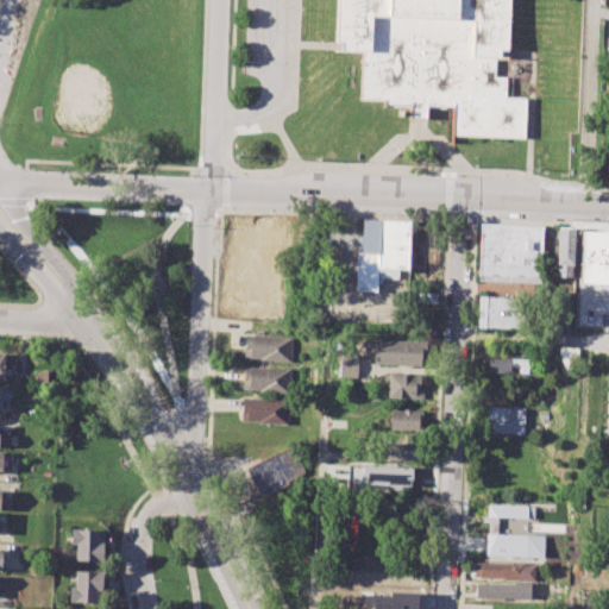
[(336,51),(337,0),(510,0),(509,61),(496,61),(496,77),(507,77),(506,100),(529,101),(527,140),(453,138),(454,104),(427,102),(426,114),(414,114),(414,105),(360,102),(363,52),(336,51)]
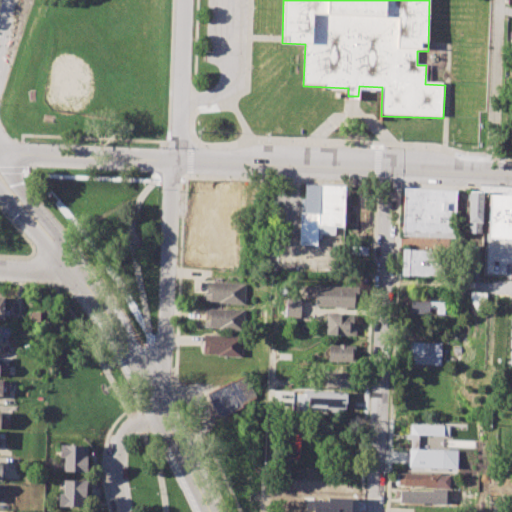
[(305,184),(345,186),(343,226),(334,226),(334,234),(317,233),(316,244),(298,243),(300,211),(303,212),(305,184)]
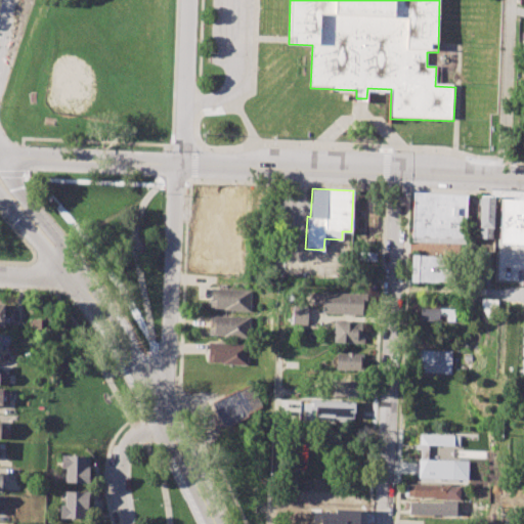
[(413,191),(467,194),(465,244),(411,242),(413,191)]
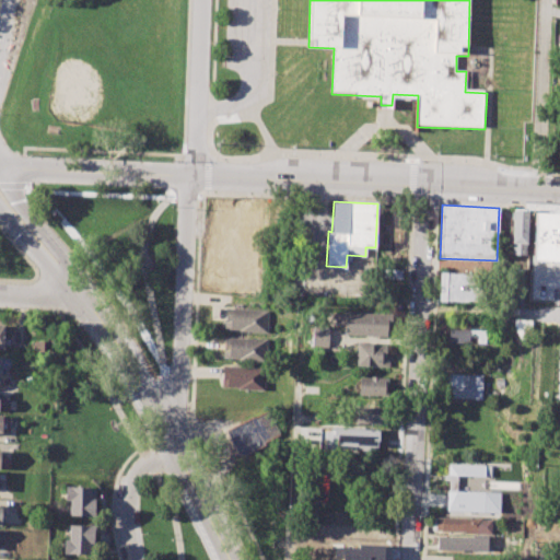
[(513,208),(528,209),(526,254),(511,254),(513,208)]
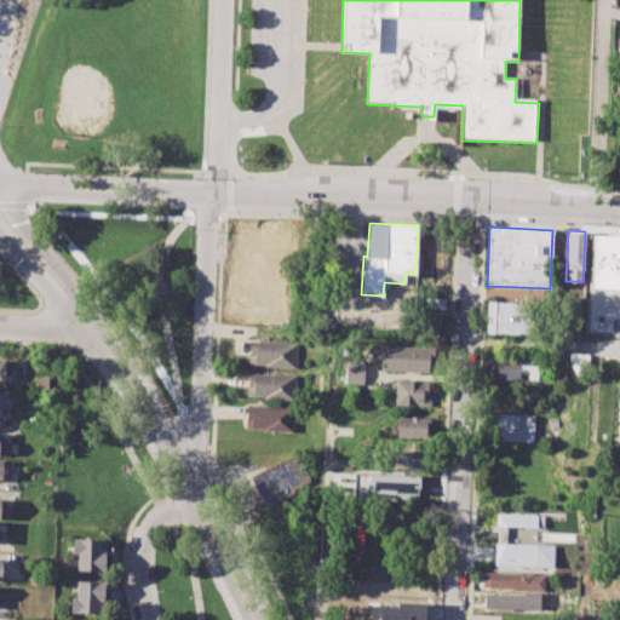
[(590,290),(619,290),(619,235),(591,235),(590,290)]
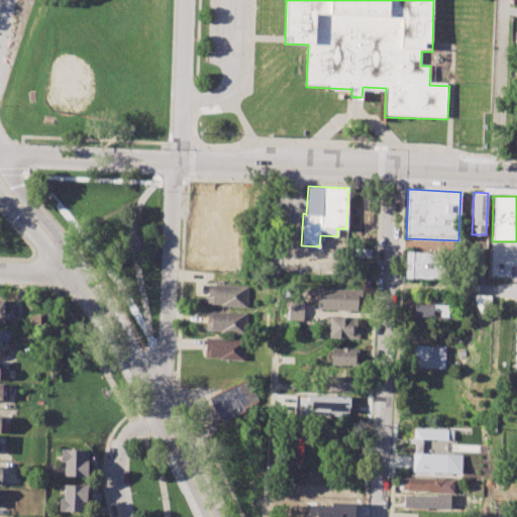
[(406,250),(449,252),(448,279),(405,277),(406,250)]
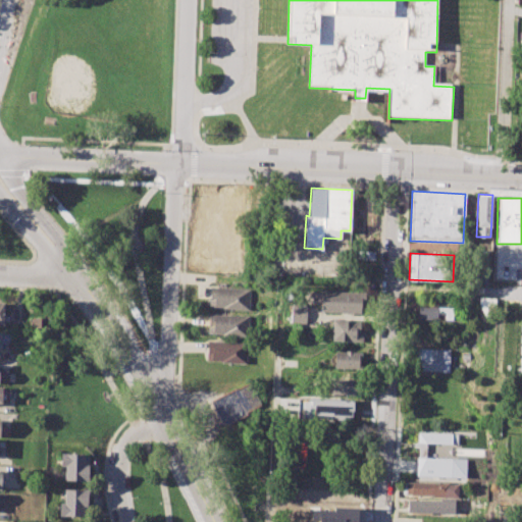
[(210,286),(249,289),(248,309),(209,307),(210,286)]
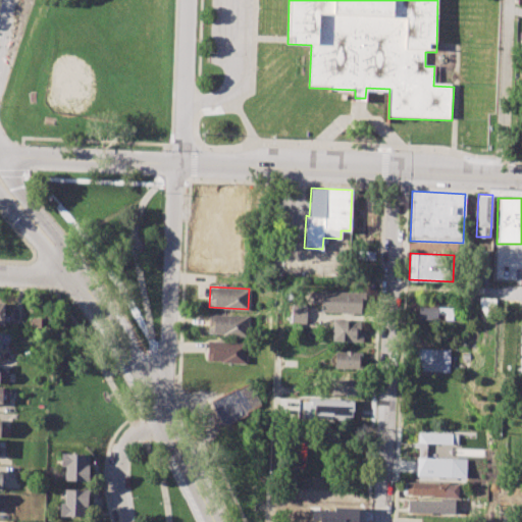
[(322,291),(361,293),(360,313),(321,312),(322,291)]
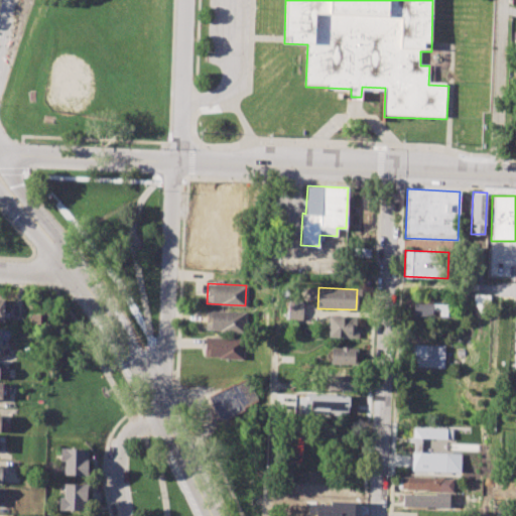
[(288,300),(302,301),(301,319),(288,318),(288,300)]
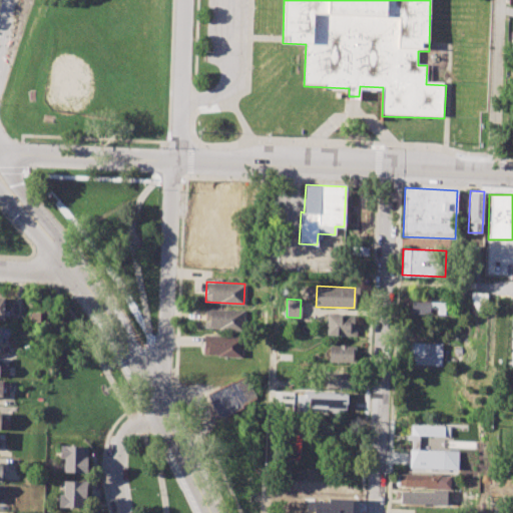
[(411,301),(445,303),(444,315),(410,313),(411,301)]
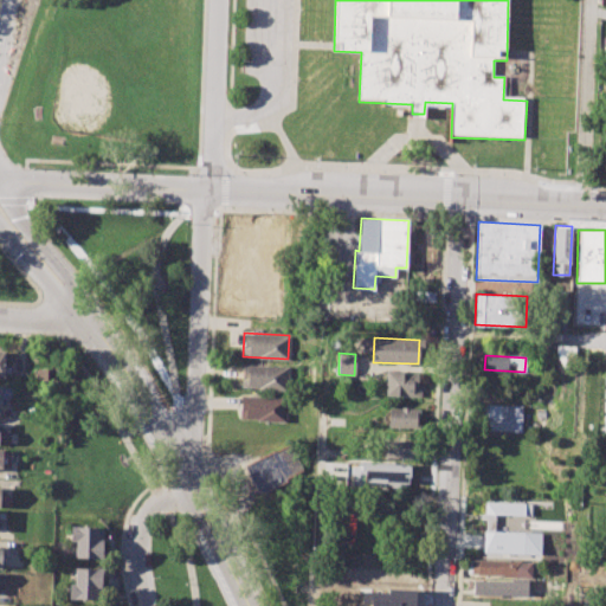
[(243,365),(289,367),(288,389),(242,387),(243,365)]
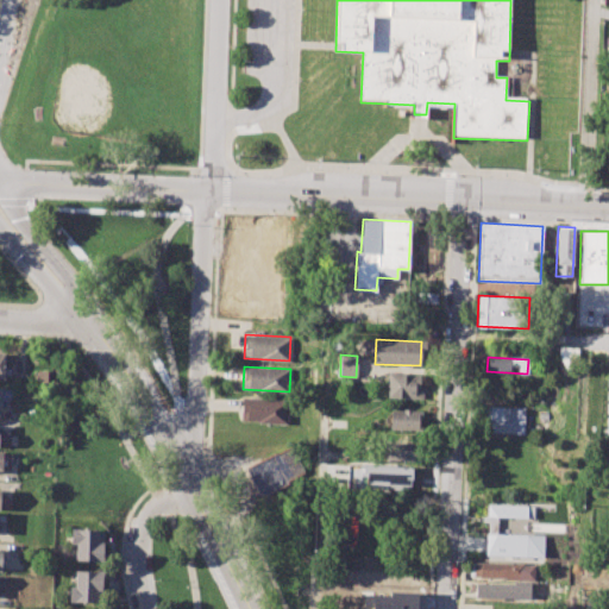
[(37,370),(46,370),(46,381),(37,381),(37,370)]
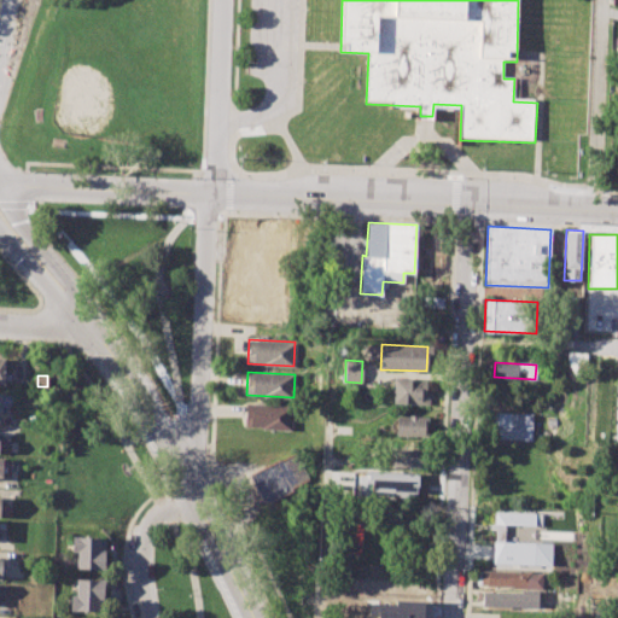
[(394,379),(425,380),(425,394),(430,394),(429,404),(392,403),(394,379)]
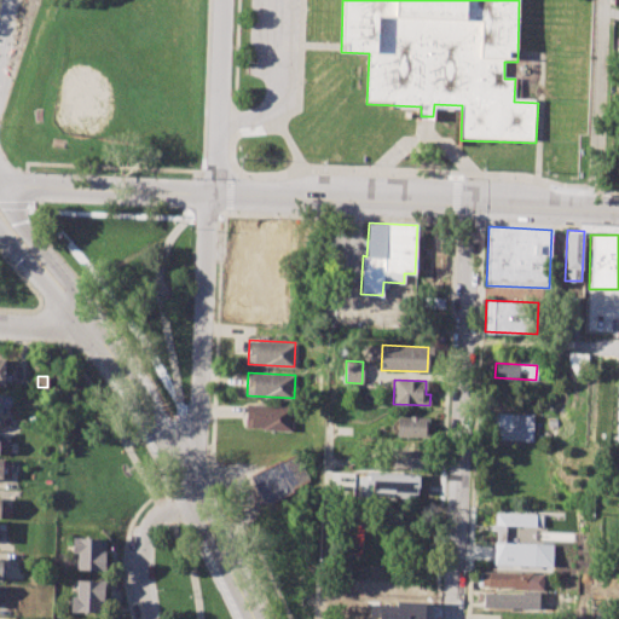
[(246,404),(291,406),(291,431),(244,428),(246,404)]
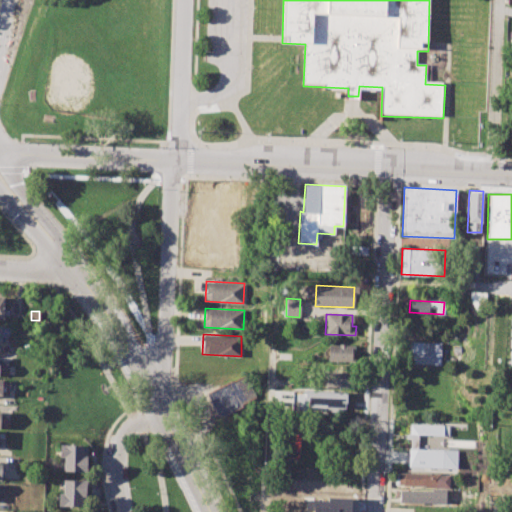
[(406,341),(441,342),(440,364),(410,363),(411,352),(405,352),(406,341)]
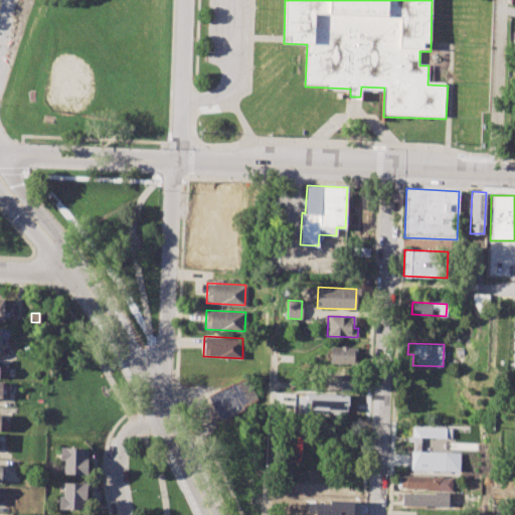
[(330,346),(356,347),(356,363),(330,363),(330,346)]
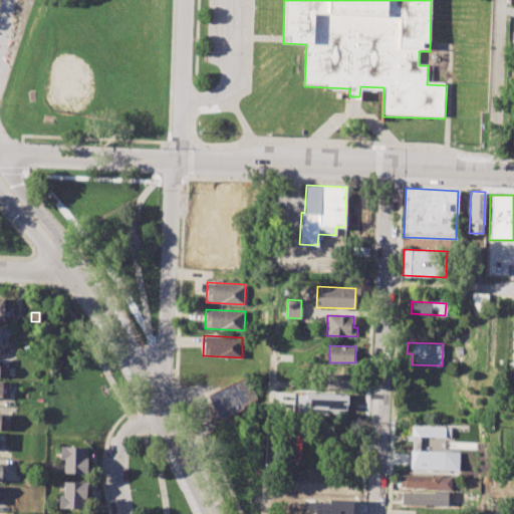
[(327,372),(354,373),(354,391),(326,390),(327,372)]
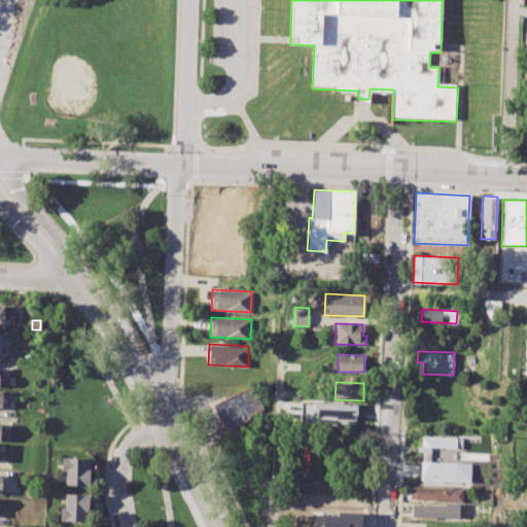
[(212,405),(249,386),(261,411),(231,427),(223,427),(212,405)]
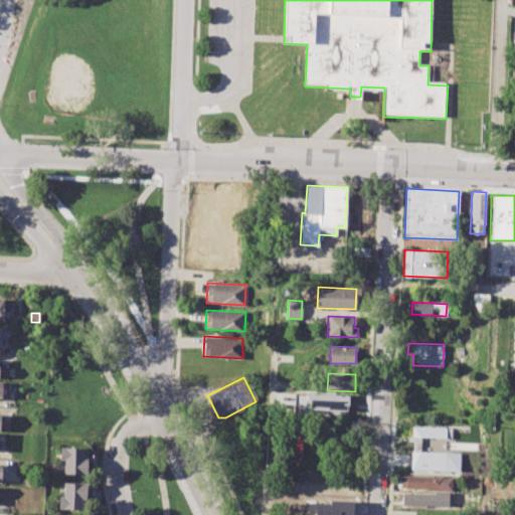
[(0,398),(8,398),(9,382),(0,381),(0,398)]
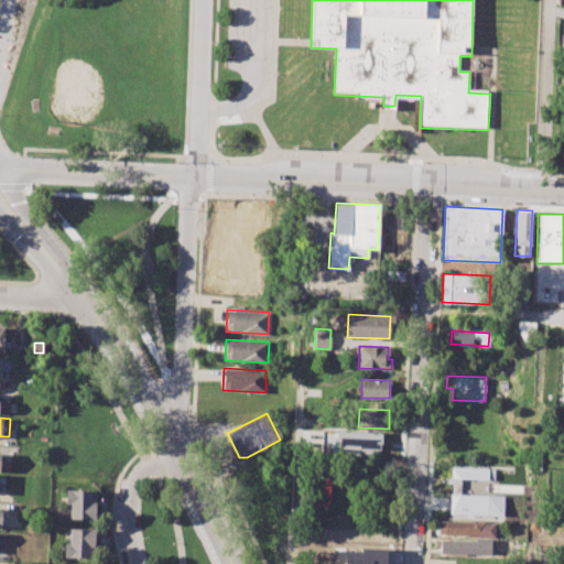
[(380,432),(325,431),(325,443),(338,443),(337,449),(380,451),(380,432)]
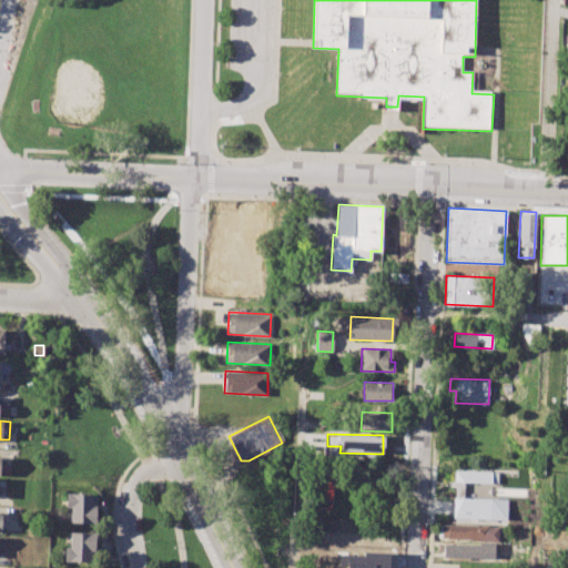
[(497,472),(454,470),(454,482),(497,483),(497,472)]
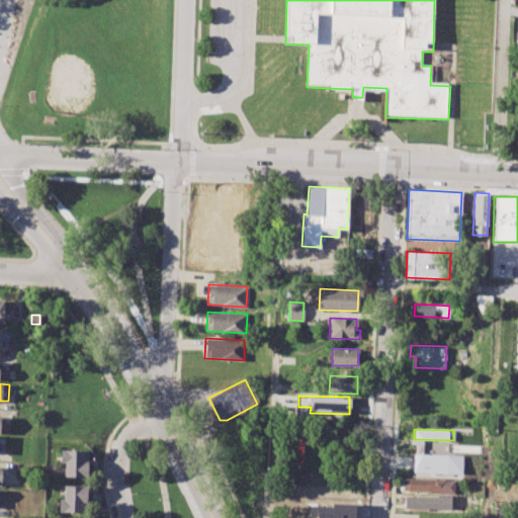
[(61,449),(87,450),(87,478),(65,477),(66,462),(61,461),(61,449)]
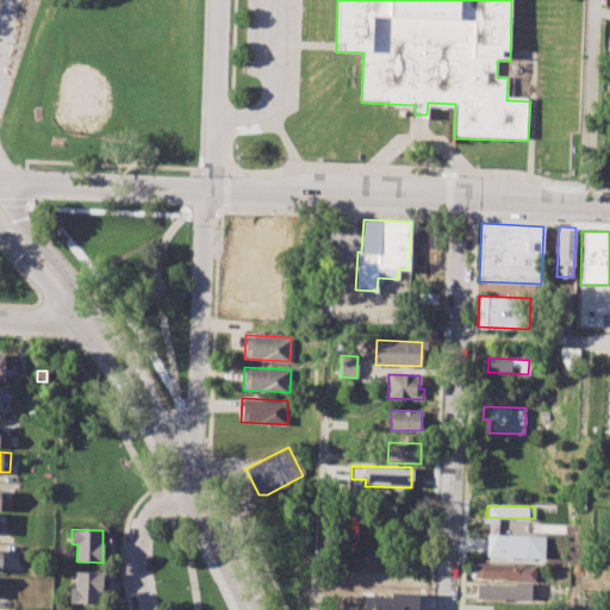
[(545,558),(545,536),(486,535),(486,556),(545,558)]
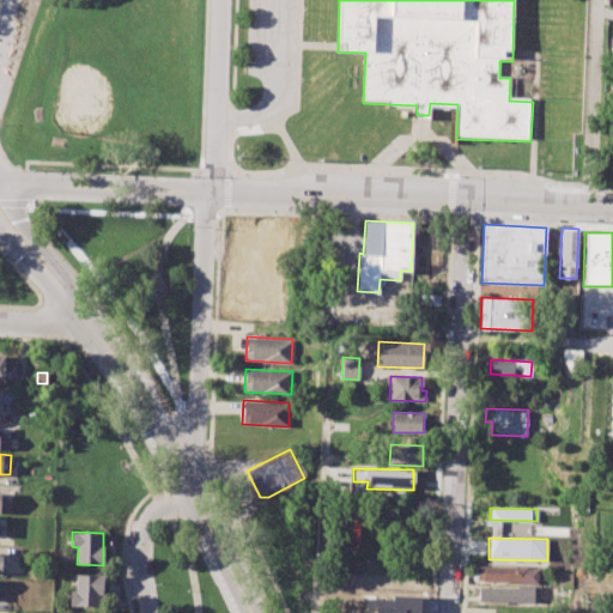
[(473,566),(536,568),(536,583),(473,582),(473,566)]
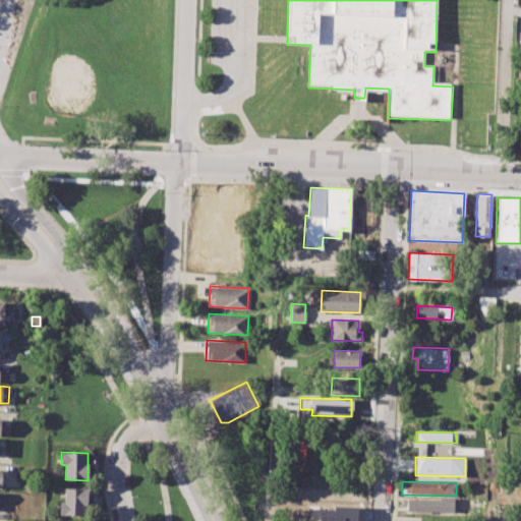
[(64,488),(88,488),(87,505),(82,505),(81,515),(59,514),(59,502),(64,502),(64,488)]
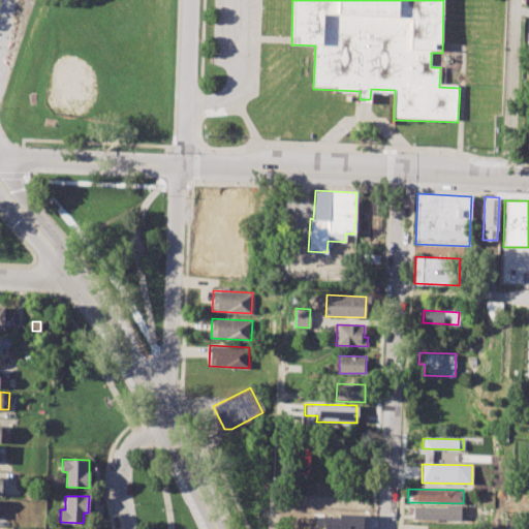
[(412,506),(462,507),(461,521),(412,520),(412,506)]
